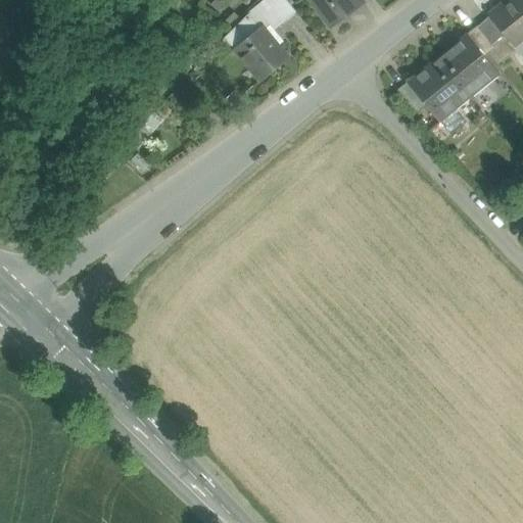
[(265,17),(276,8),(269,0),(265,0),(252,13),(255,16),(263,26),(269,34),(274,30),(265,17)]
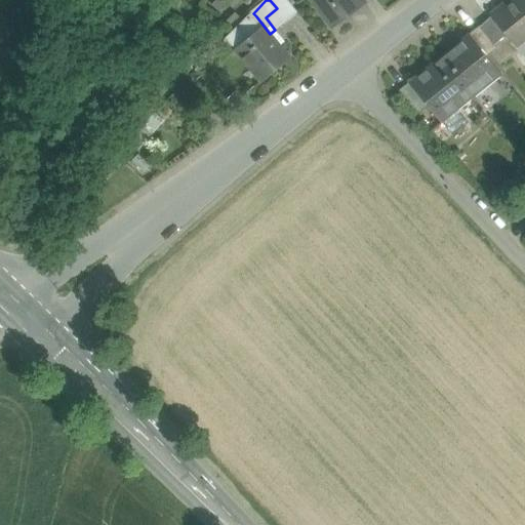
[(298,11),(288,0),(270,0),(277,8),(286,21),(298,11)]
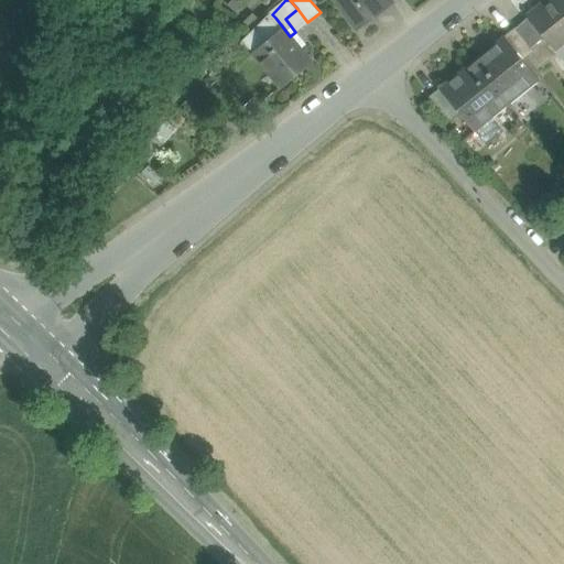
[(337,0),(354,23),(364,15),(368,21),(392,2),(390,0),(337,0)]
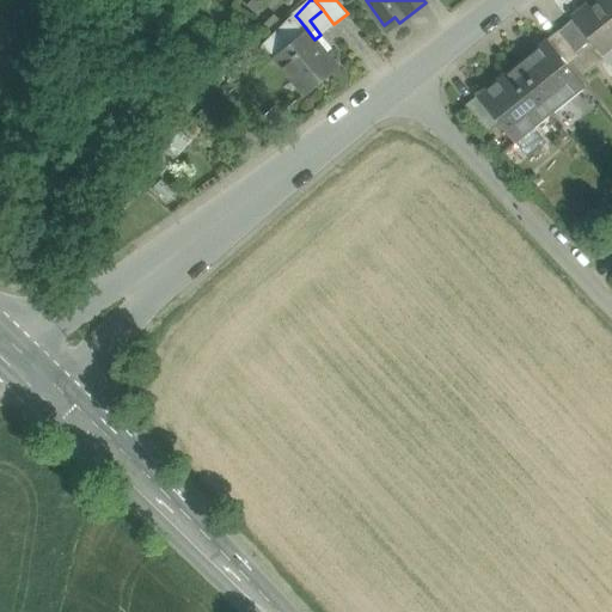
[(611,0),(594,0),(574,17),(603,55),(611,47),(611,0)]
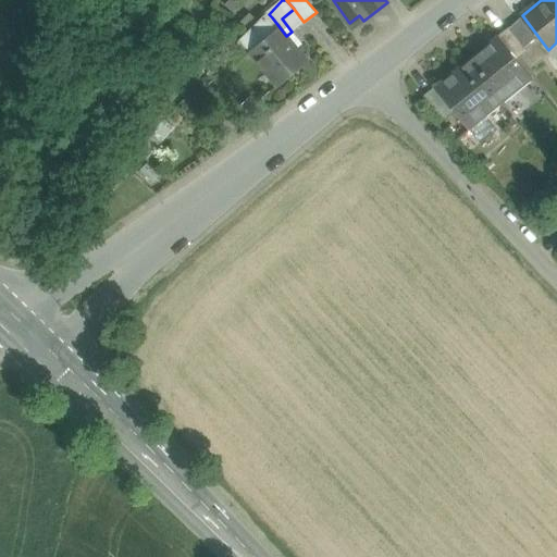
[(304,22),(294,9),(282,19),(292,32),(304,22)]
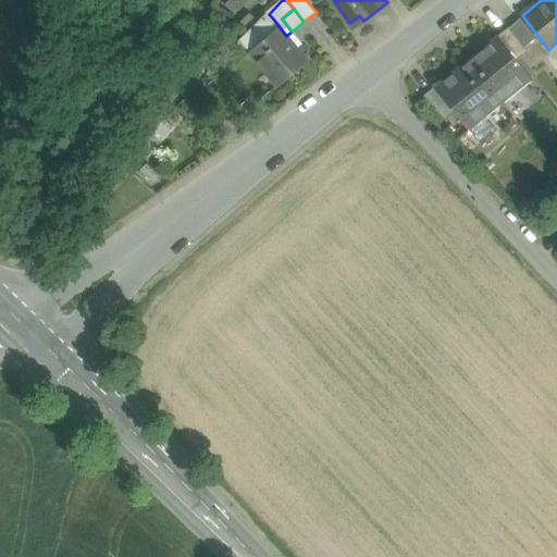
[(354,28),(363,21),(359,15),(349,23),(354,28)]
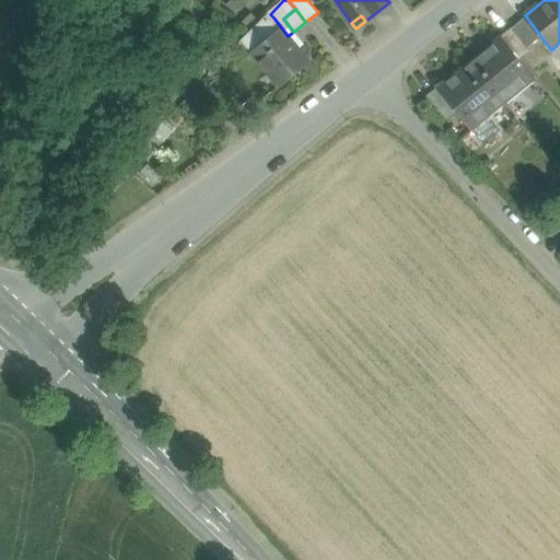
[(252,53),(281,27),(273,18),(244,43),(252,53)]
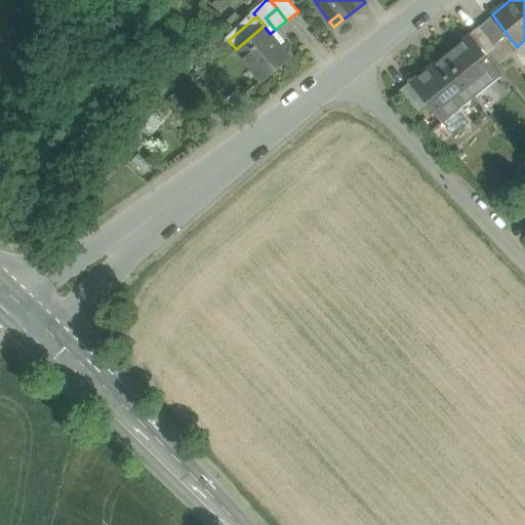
[(502,36),(489,18),(480,26),(494,43),(502,36)]
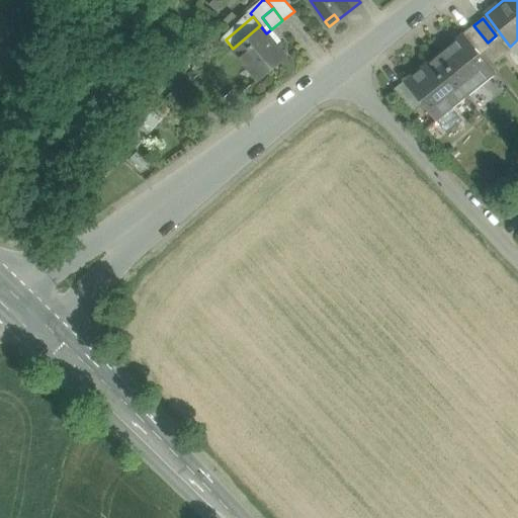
[(266,33),(260,25),(233,49),(260,81),(287,58),(266,33)]
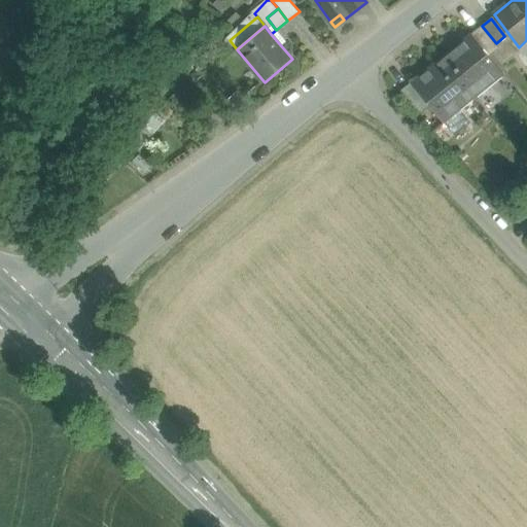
[(482,26),(471,33),(489,56),(499,47),(496,43),(482,26)]
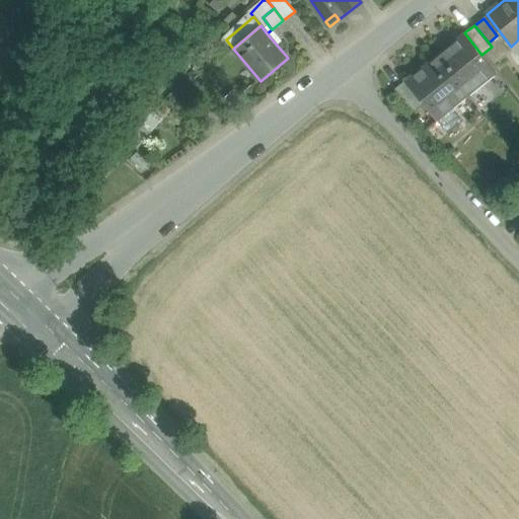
[(464,32),(435,56),(467,96),(497,73),(482,55),(464,32)]
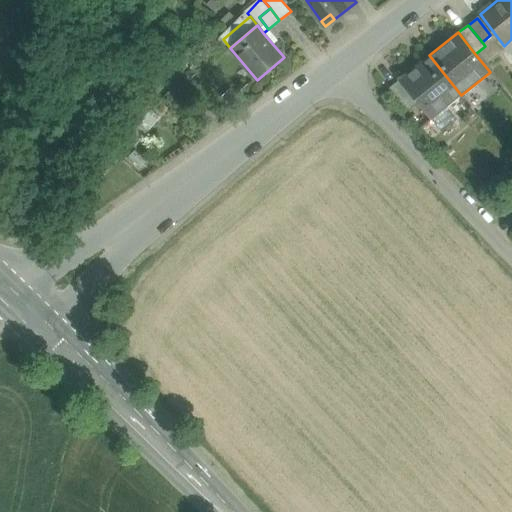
[(429,55),(399,79),(416,101),(430,119),(431,119),(441,131),(457,119),(447,106),(461,95),(429,55)]
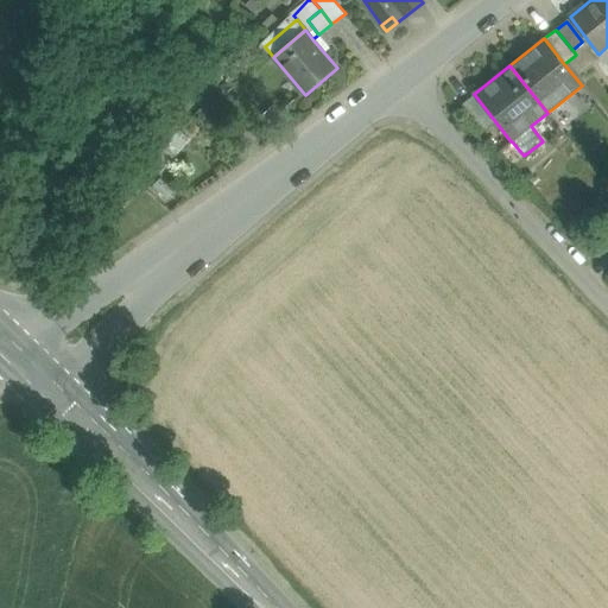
[(494,120),(474,95),(462,103),(482,130),(494,120)]
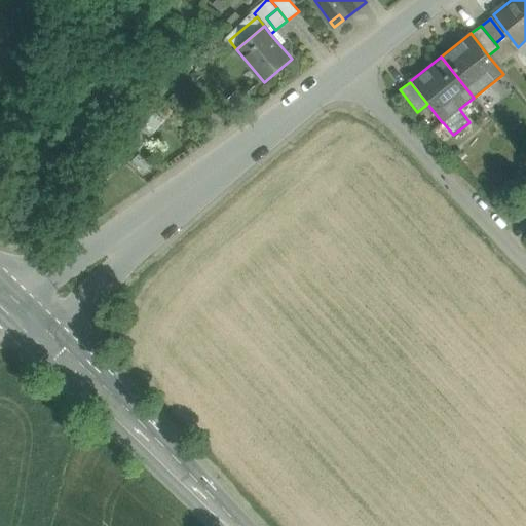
All buildings are outlined.
